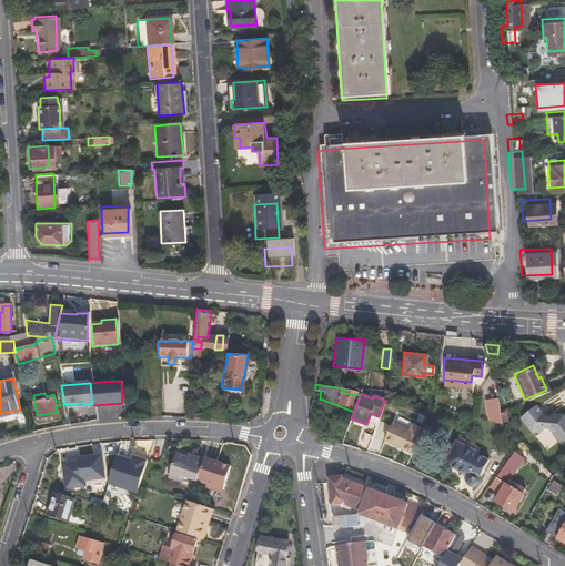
[(142,403),(142,397),(127,397),(127,404),(125,404),(125,412),(140,411),(140,403),(142,403)]
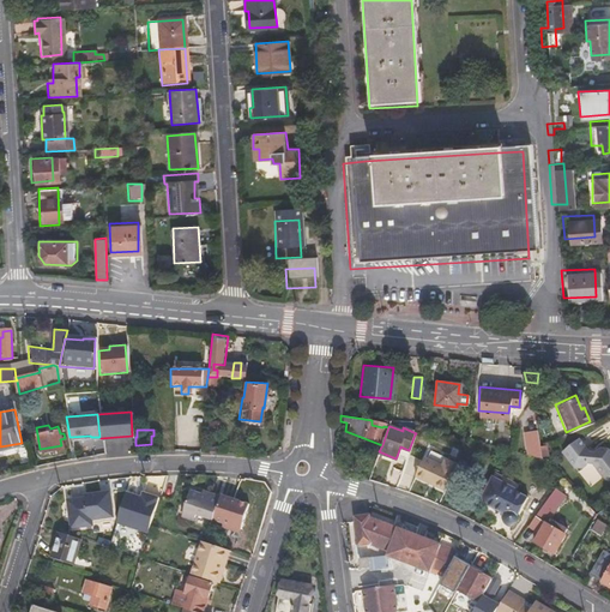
[(526,455),(541,460),(536,432),(523,435),(526,455)]
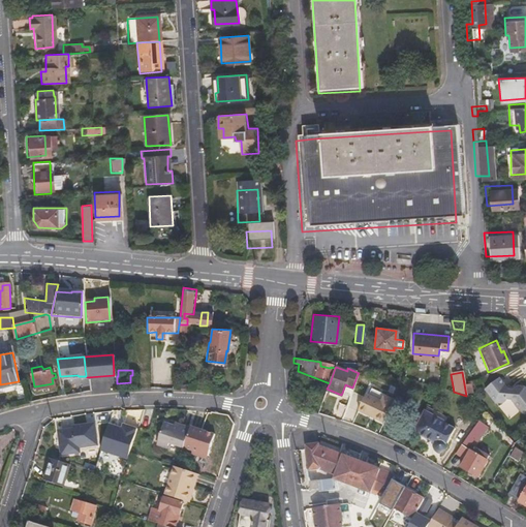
[(509,400),(520,412),(525,406),(525,392),(521,386),(515,384),(509,389),(505,389),(495,376),(483,388),(493,401),(499,402),(504,399),(509,400)]
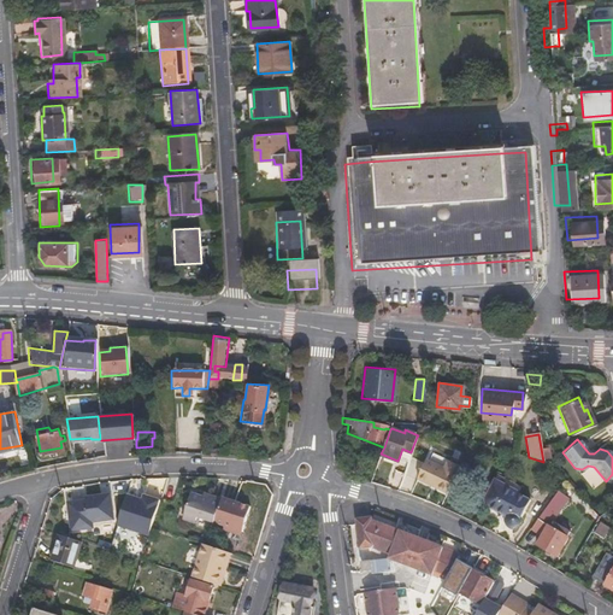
[(0,455),(23,450),(22,445),(0,449),(0,455)]
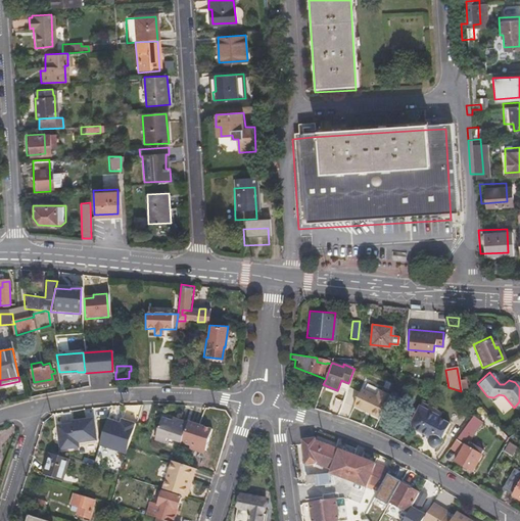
[(338,388),(345,391),(348,383),(341,380),(338,388)]
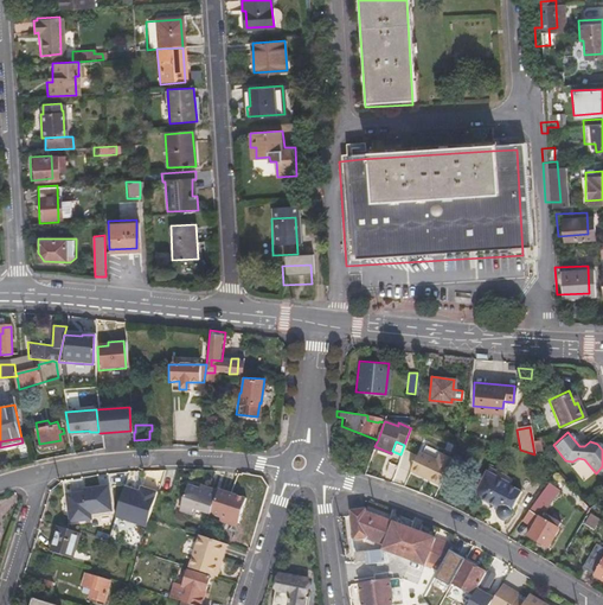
[(410,467),(438,483),(451,457),(440,451),(434,462),(417,453),(410,467)]
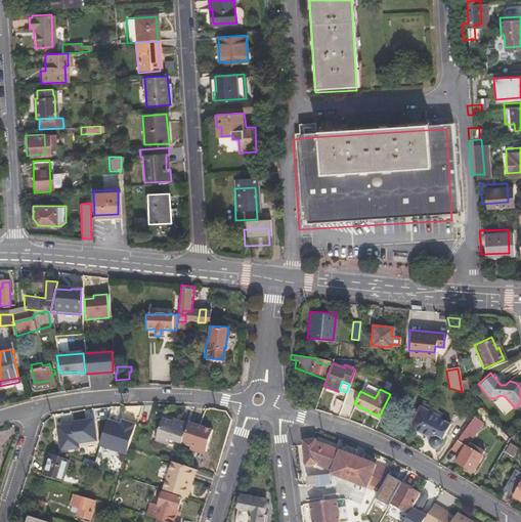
[(465,428),(474,416),(462,406),(452,420),(465,428)]
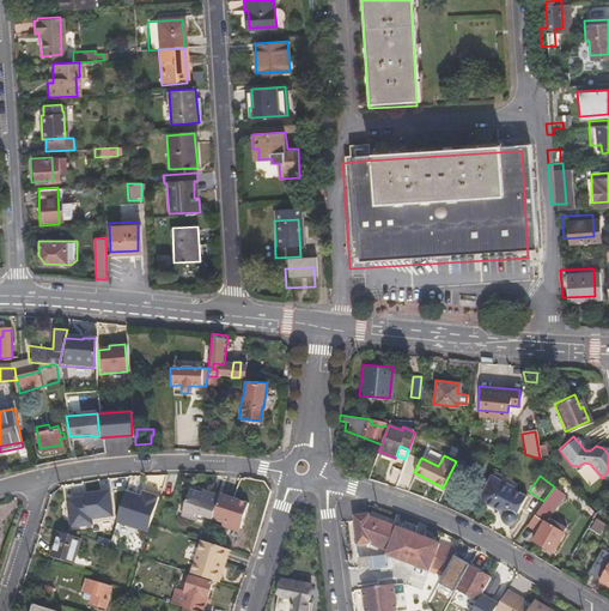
[(515,512),(522,497),(512,491),(513,490),(487,477),(479,496),(477,498),(477,501),(480,503),(500,515),(500,518),(500,520),(501,521),(504,524),(506,525),(510,525),(512,524),(513,521),(515,518),(515,512)]
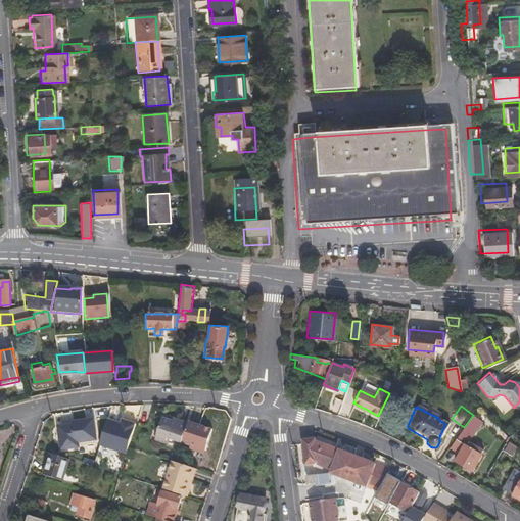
[(479,416),(474,412),(473,415),(464,427),(453,443),(462,450),(459,456),(456,462),(473,472),(481,458),(464,446),(482,421),(478,417),(479,416)]
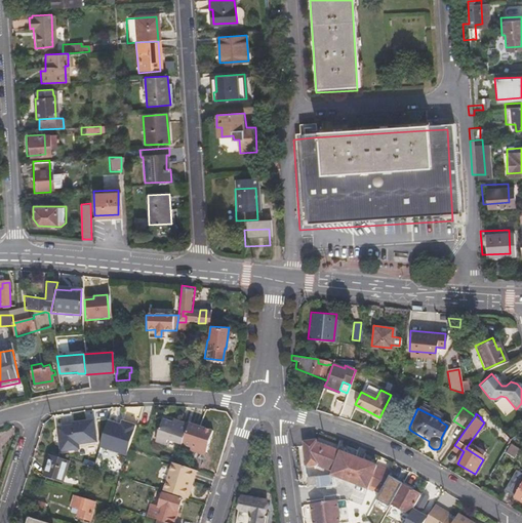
[(92,436),(89,415),(70,418),(70,420),(73,438),(92,436)]
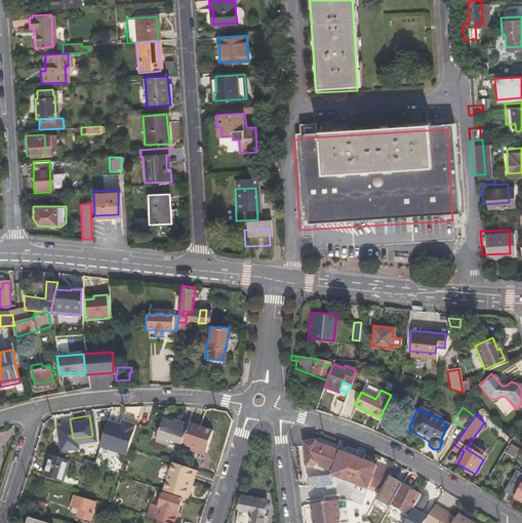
[(181,443),(187,424),(171,418),(170,421),(160,418),(155,435),(166,438),(181,443)]
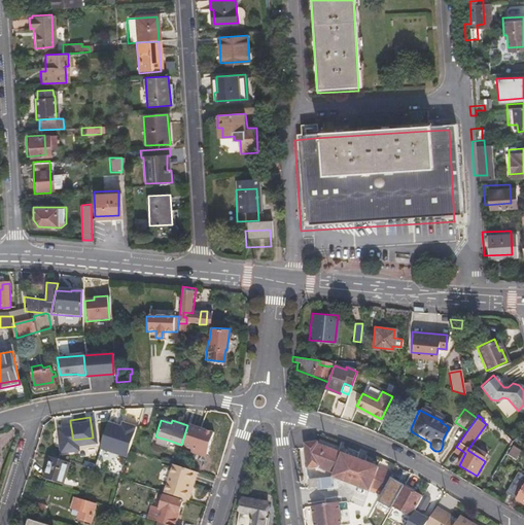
[(107,421),(99,447),(126,455),(136,425),(121,421),(120,425),(107,421)]
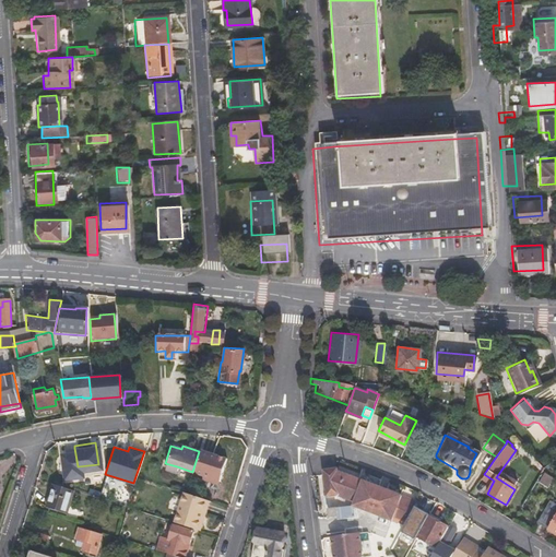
[(74,448),(59,451),(63,480),(79,477),(78,466),(74,448)]
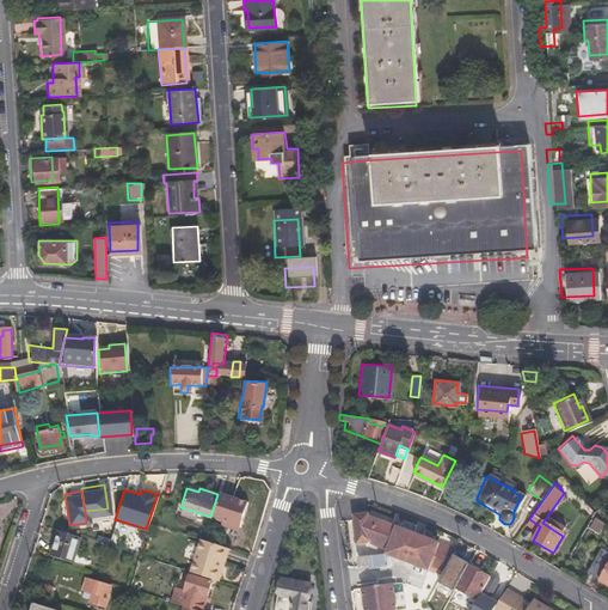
[(247,501),(219,492),(217,494),(210,517),(221,520),(239,526),(247,501)]
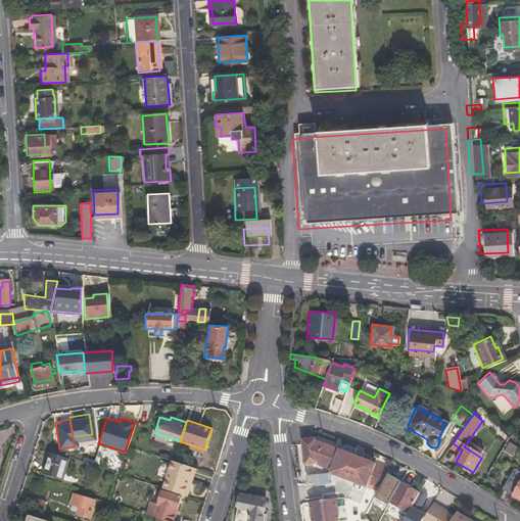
[(365,481),(377,486),(387,467),(315,438),(314,435),(302,437),(309,480),(316,480),(316,483),(331,481),(329,470),(364,483),(365,481)]
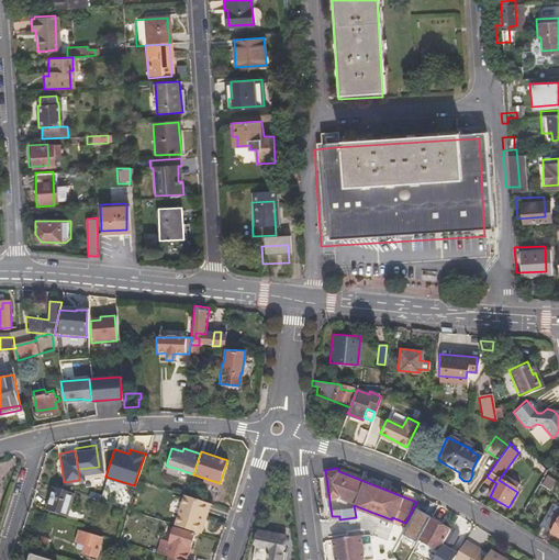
[(545,473),(540,481),(550,488),(555,480),(545,473)]
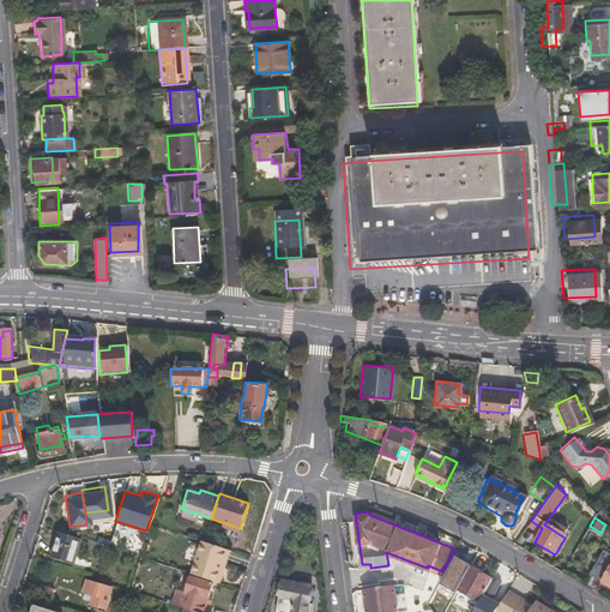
[(531,521),(526,528),(538,535),(542,528),(531,521)]
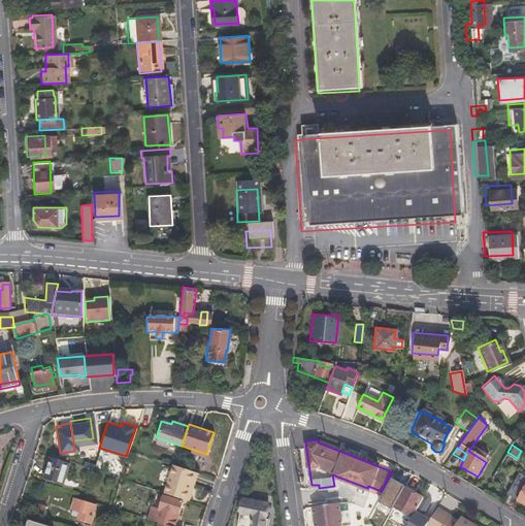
[(64,461),(43,454),(36,475),(56,482),(64,461)]
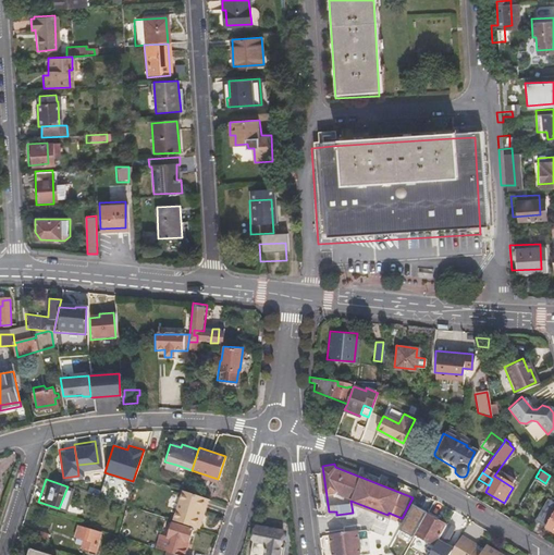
[(181,490),(170,519),(196,528),(200,517),(196,516),(198,508),(200,509),(204,497),(185,491),(181,490)]
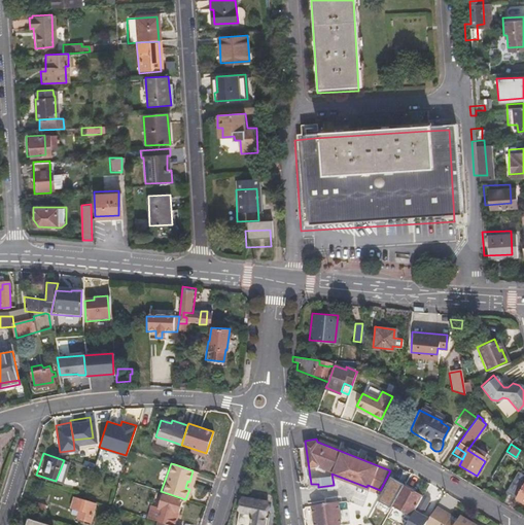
[(523,474),(517,470),(505,491),(523,501),(523,474)]
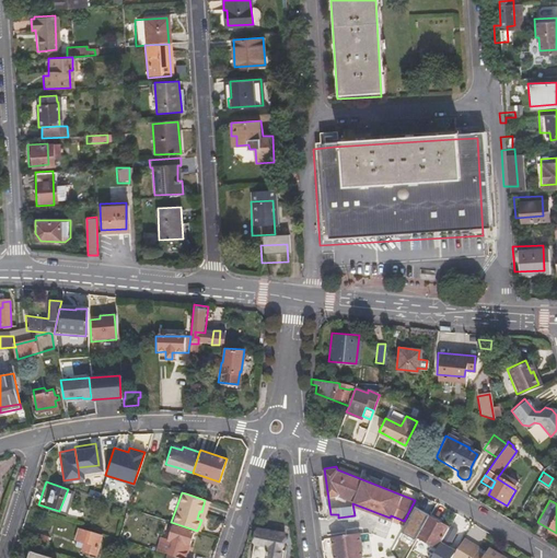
[(449,529),(430,519),(420,538),(439,548),(449,529)]
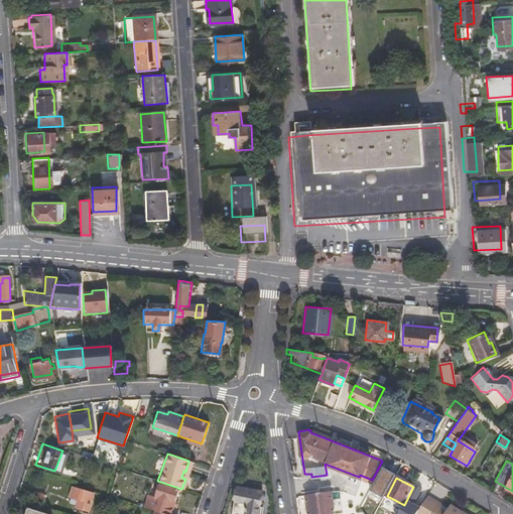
[(142,506),(153,510),(164,513),(168,513),(176,491),(157,485),(153,497),(145,495),(142,506)]
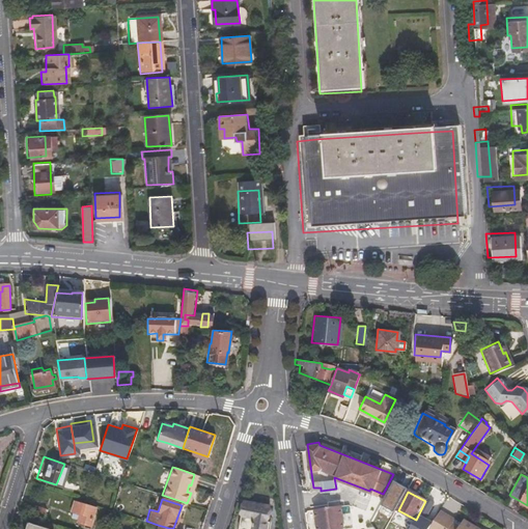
[(86,526),(92,508),(73,501),(68,512),(78,516),(76,523),(86,526)]
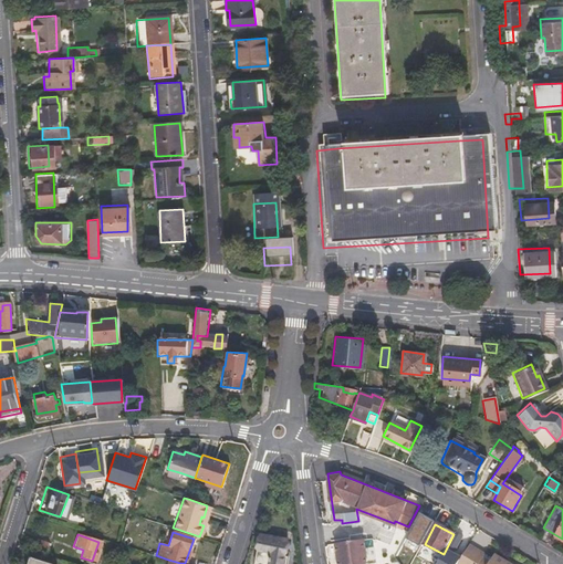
[(283,563),(289,542),(260,534),(253,563),(283,563)]
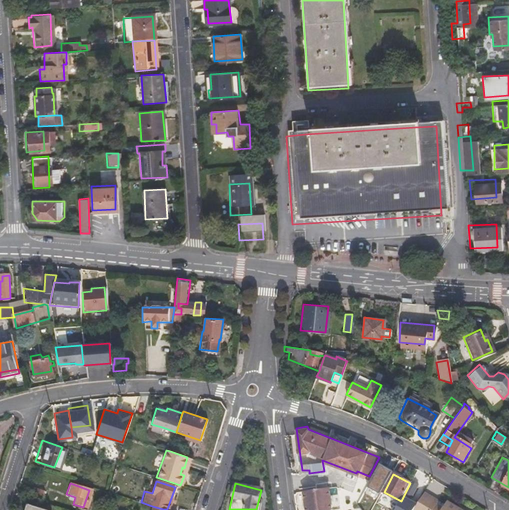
[(306,509),(329,509),(330,508),(332,507),(329,485),(304,489),(306,509)]
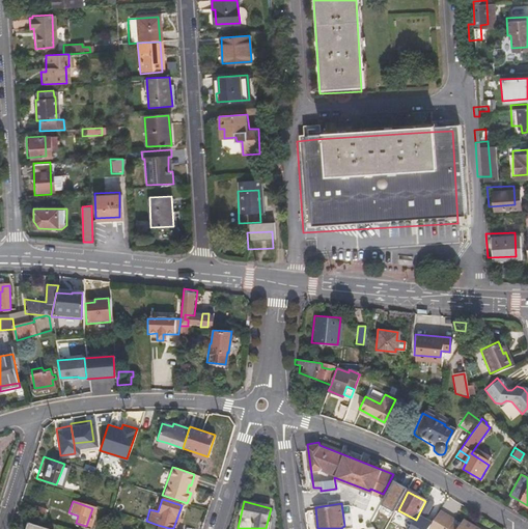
[(42,517),(45,507),(34,504),(31,513),(42,517)]
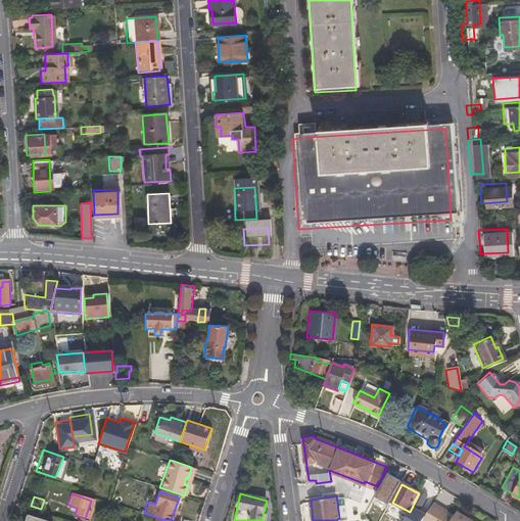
[(373,500),(366,512),(371,515),(378,503),(373,500)]
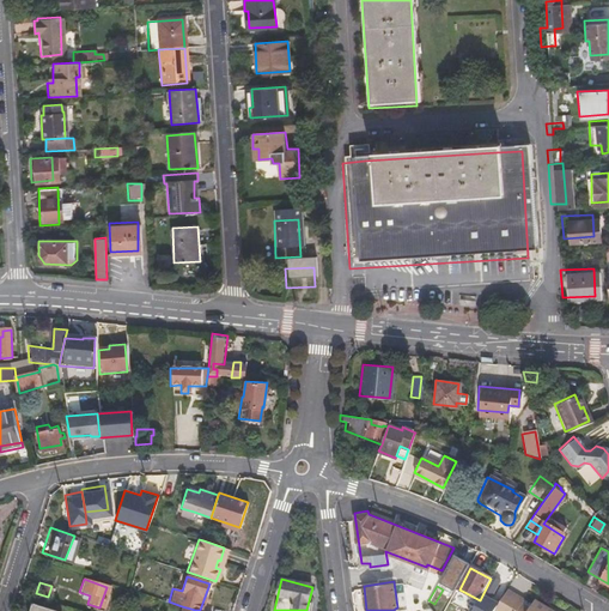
[(509,590),(497,610),(553,610),(535,600),(531,604),(530,608),(523,604),(524,599),(509,590)]
